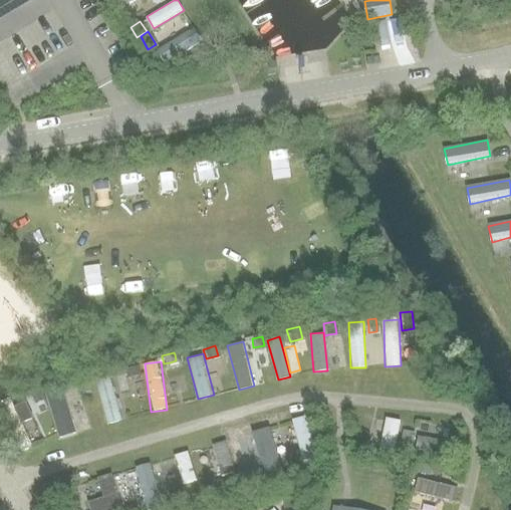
[(122,367),(124,374),(124,376),(137,373),(139,372),(137,363),(122,367)]
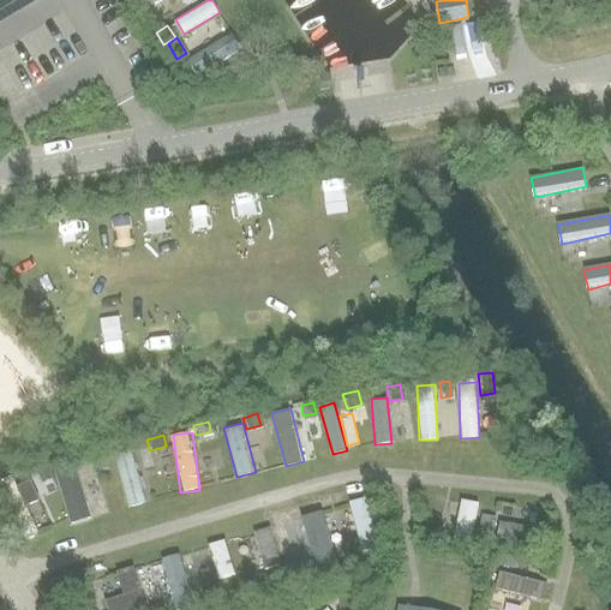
[(133,450),(115,455),(129,507),(147,502),(133,450)]
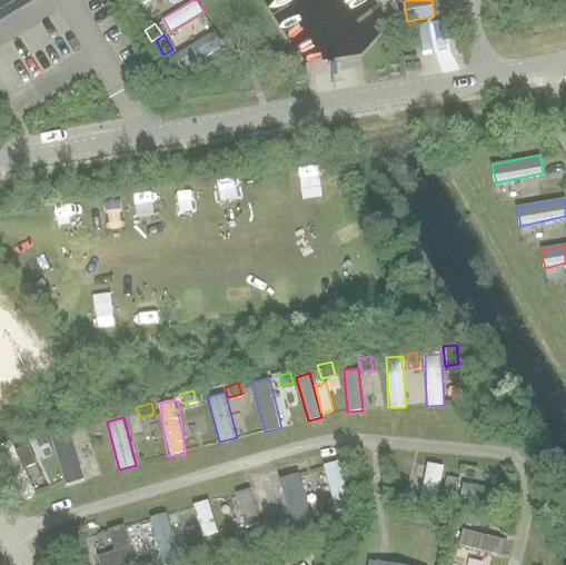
[(96,423),(87,425),(89,434),(98,432),(96,423)]
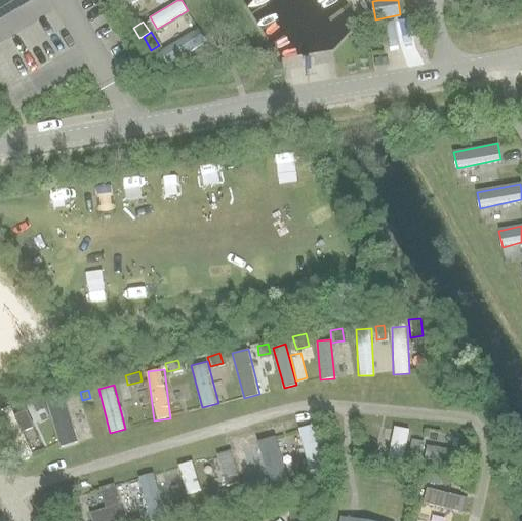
[(29,399),(30,400),(34,410),(42,406),(39,399),(37,395),(29,399)]
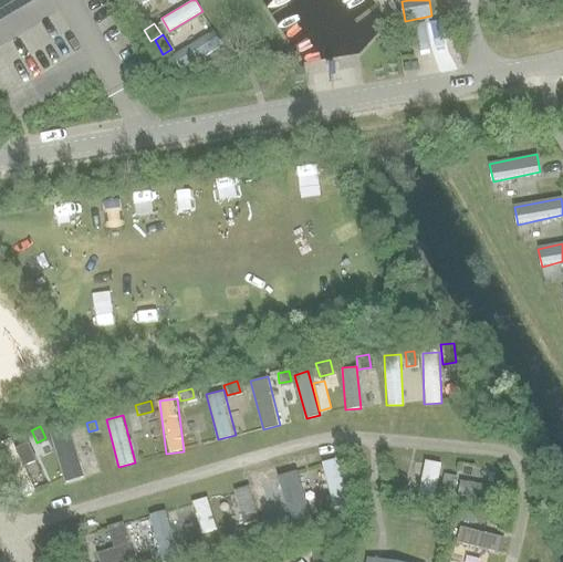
[(62,481),(83,478),(75,433),(54,437),(62,481)]
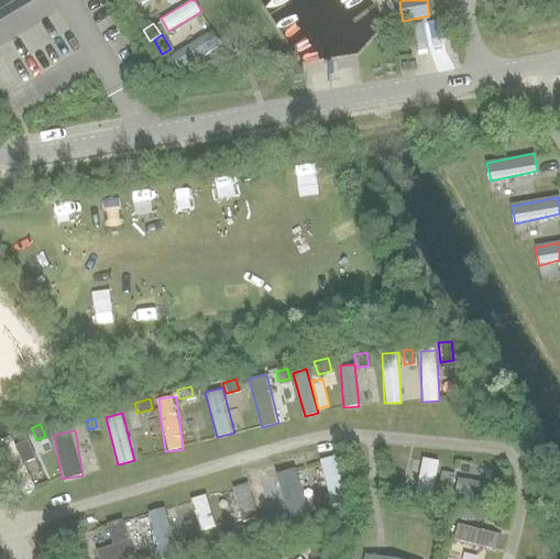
[(25,438),(12,445),(8,435),(0,438),(0,453),(18,492),(32,486),(21,462),(33,457),(25,438)]
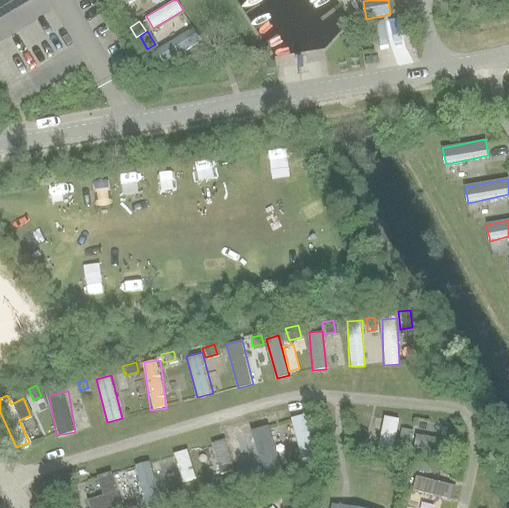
[(290,418),(302,459),(316,455),(304,414),(290,418)]
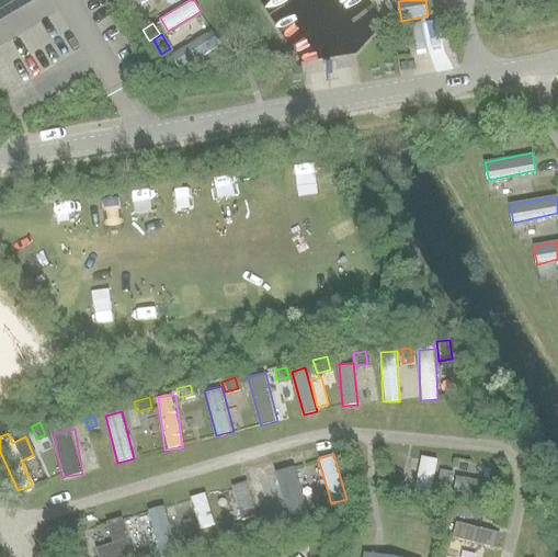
[(421,455),(412,495),(430,498),(439,458),(421,455)]
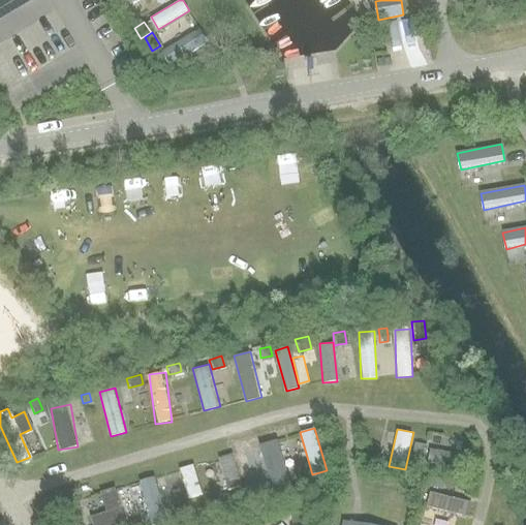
[(269,484),(287,479),(275,438),(256,443),(269,484)]
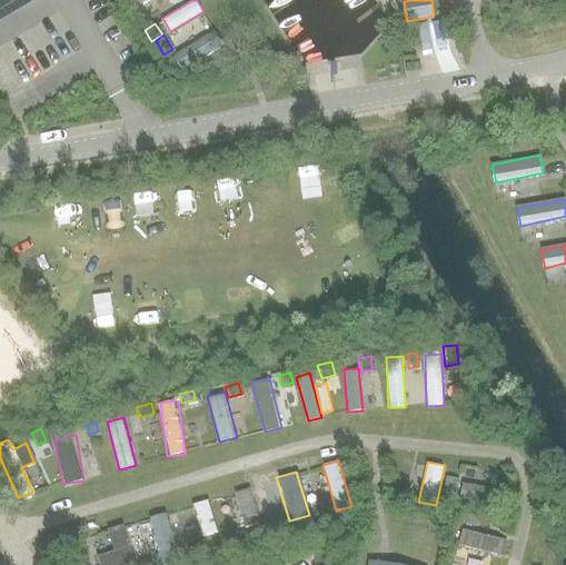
[(455,476),(448,474),(445,487),(458,489),(462,477),(455,476)]
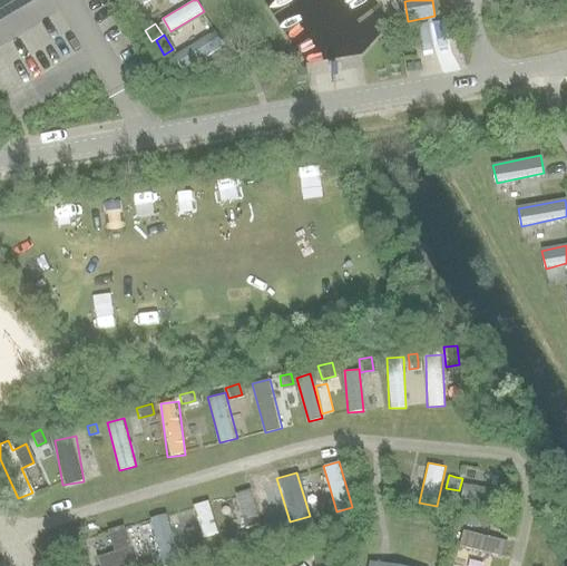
[(392,476),(390,488),(404,490),(404,487),(407,479),(392,476)]
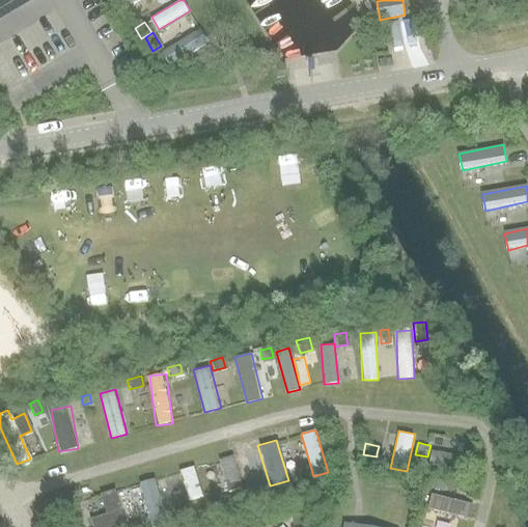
[(431,443),(431,466),(466,467),(466,443),(431,443)]
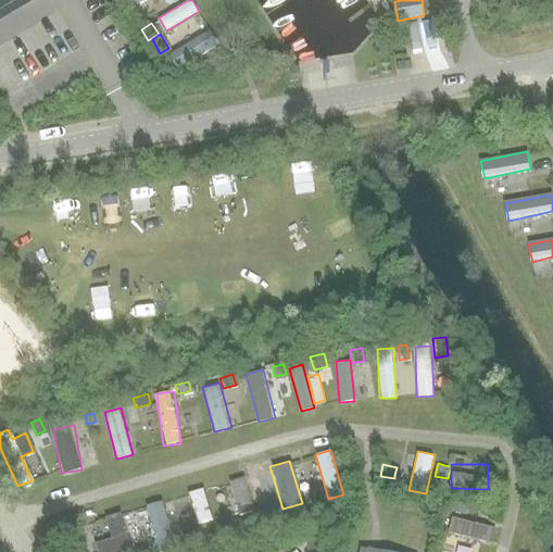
[(204,488),(189,491),(198,524),(213,521),(204,488)]
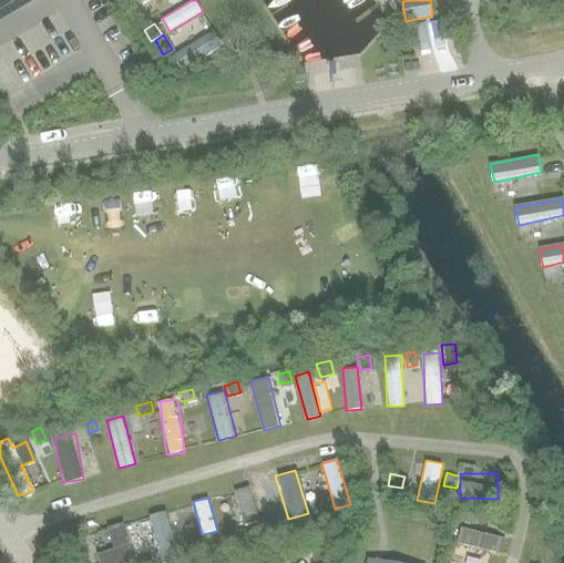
[(316,499),(307,501),(309,511),(319,508),(316,499)]
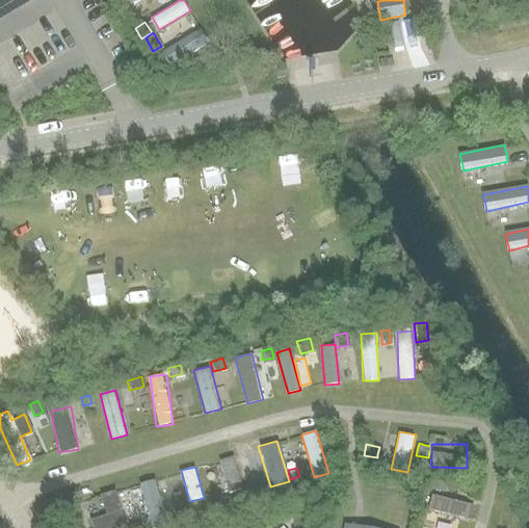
[(445,480),(429,477),(427,486),(433,489),(443,491),(443,489),(445,480)]
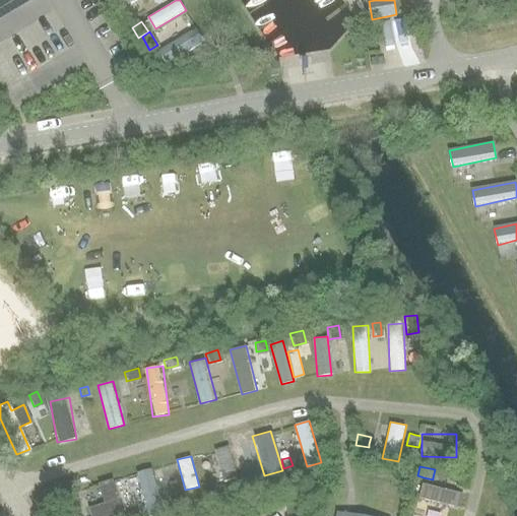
[(133,473),(145,513),(164,508),(151,468),(133,473)]
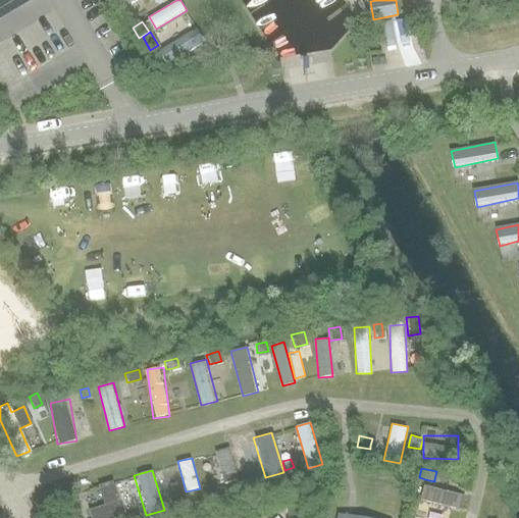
[(245,472),(237,474),(239,484),(248,482),(245,472)]
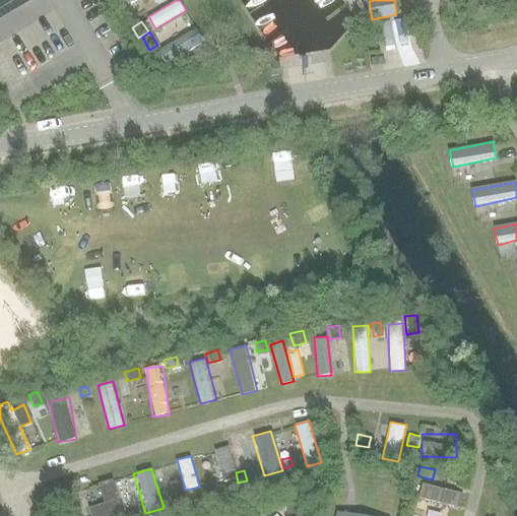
[(217,491),(218,494),(232,491),(231,487),(229,481),(215,485),(217,491)]
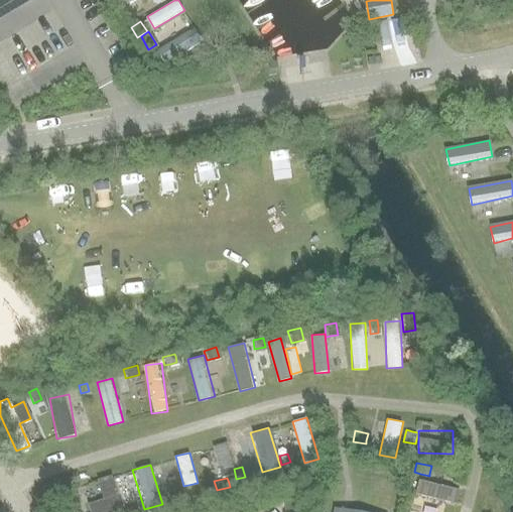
[(458,504),(462,490),(423,480),(419,494),(458,504)]
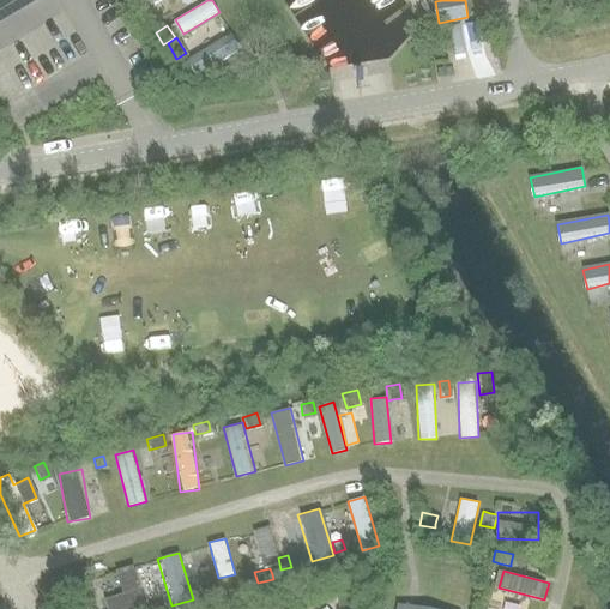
[(336,608),(351,608),(352,608),(354,594),(336,592),(336,608)]
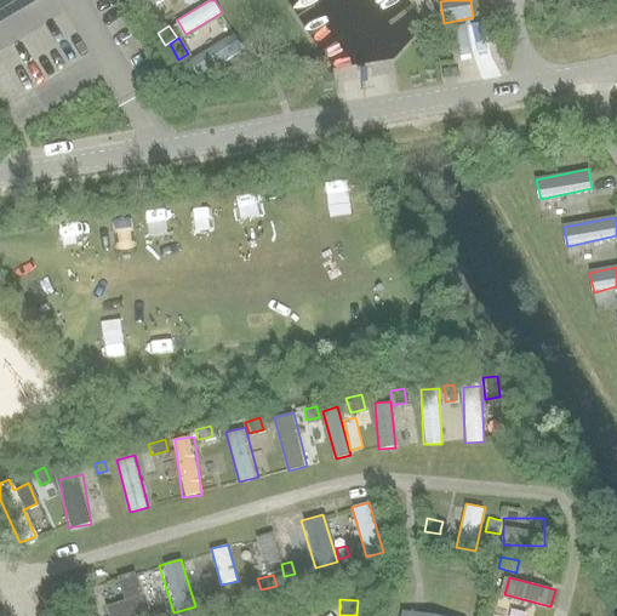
[(210,600),(196,605),(199,614),(206,612),(213,610),(210,600)]
